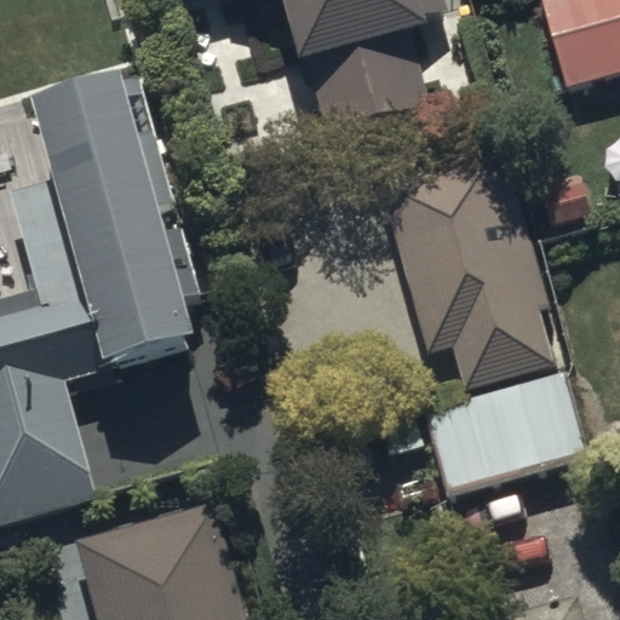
[(286,0),(302,59),(311,57),(327,122),(434,96),(415,24),(457,13),(453,0),(286,0)]
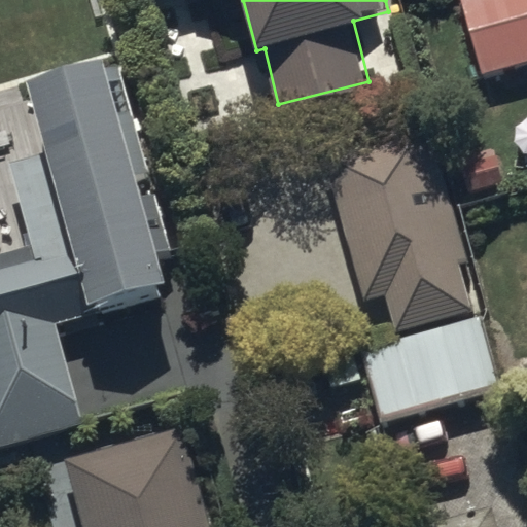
[(526,0),(461,0),(483,73),(526,60),(526,0)]
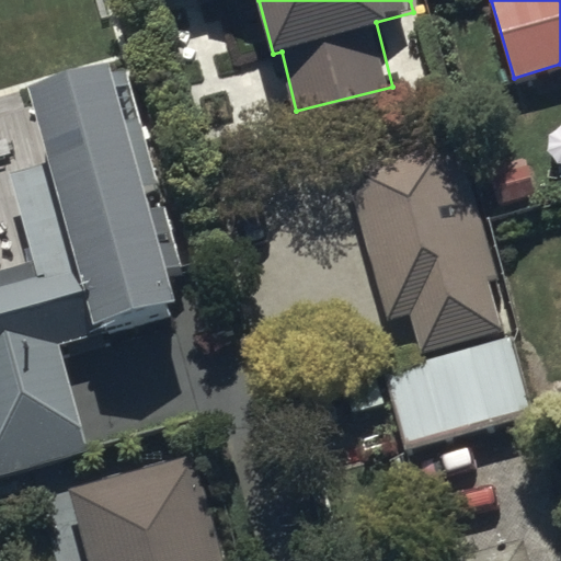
[(0,487),(89,462),(58,353),(103,340),(100,329),(176,308),(168,278),(183,274),(135,103),(123,106),(112,70),(31,93),(53,170),(10,181),(35,270),(0,278),(0,487)]
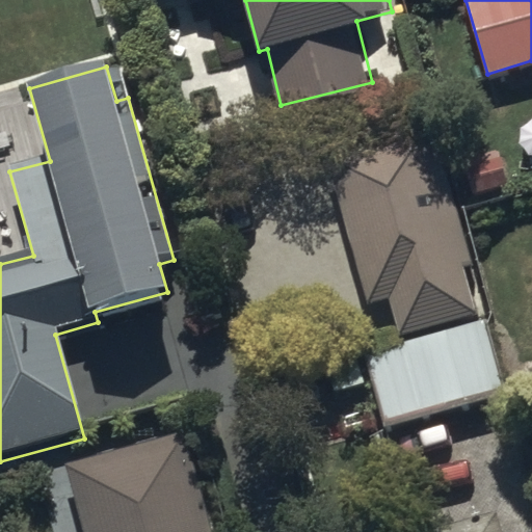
[(392,295),(401,331),(478,312),(430,129),(328,156),(367,302),(392,295)]
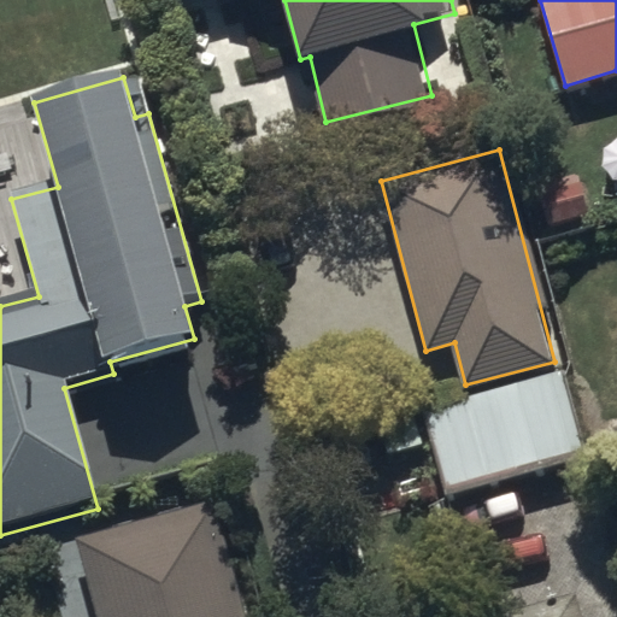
[(587,454),(562,368),(425,405),(450,493),(587,454)]
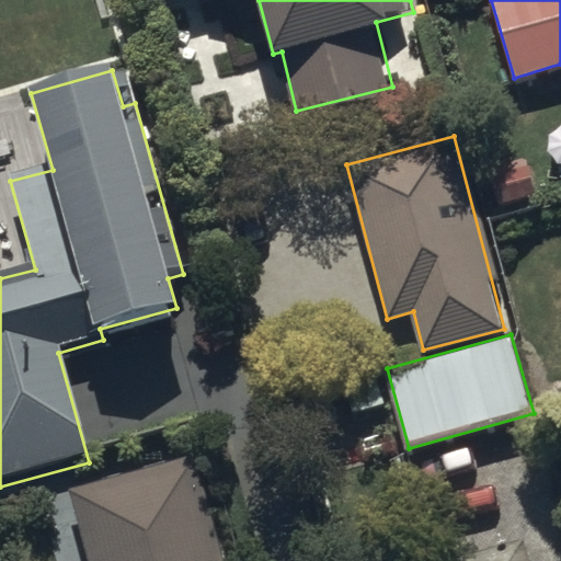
[(225,560),(195,451),(70,484),(90,560),(225,560)]
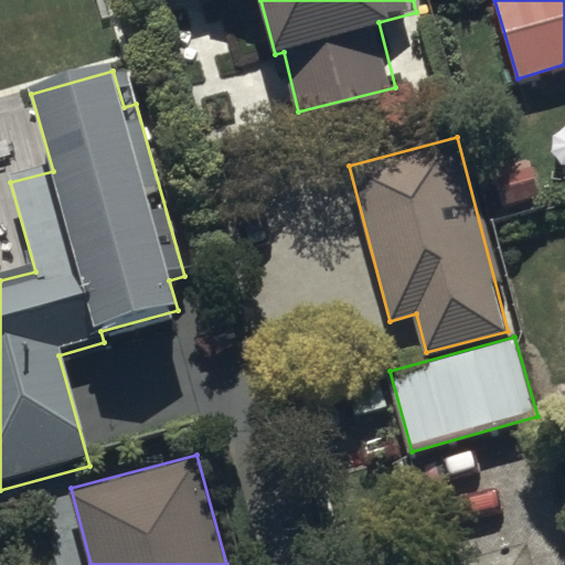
[(457,564),(536,564),(530,541),(457,562),(457,564)]
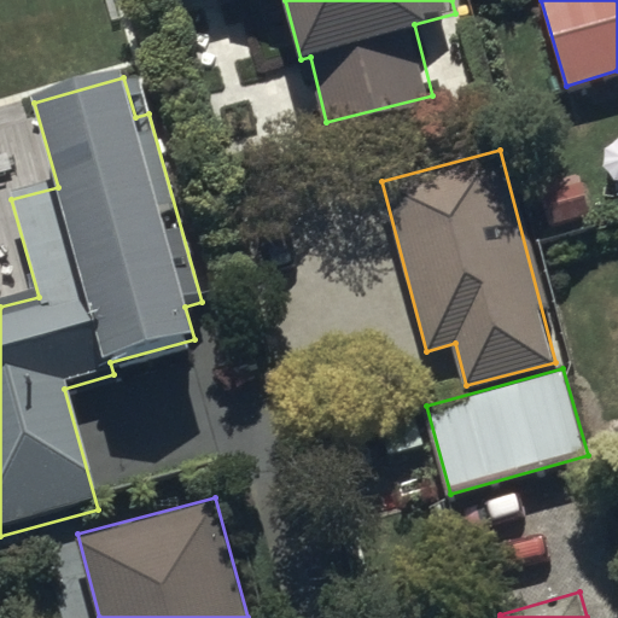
All buildings are outlined.
